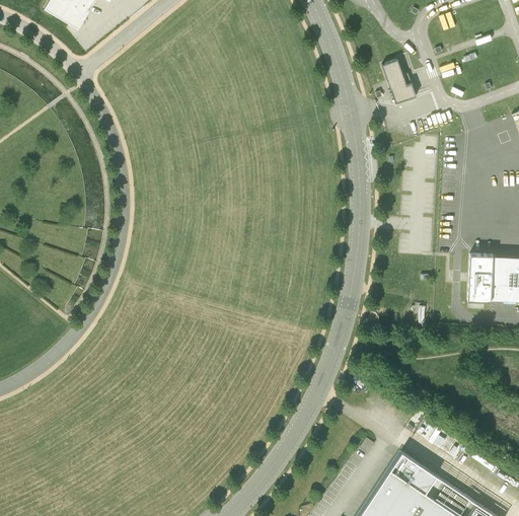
[(96,0),(50,0),(44,12),(72,28),(78,31),(96,0)]
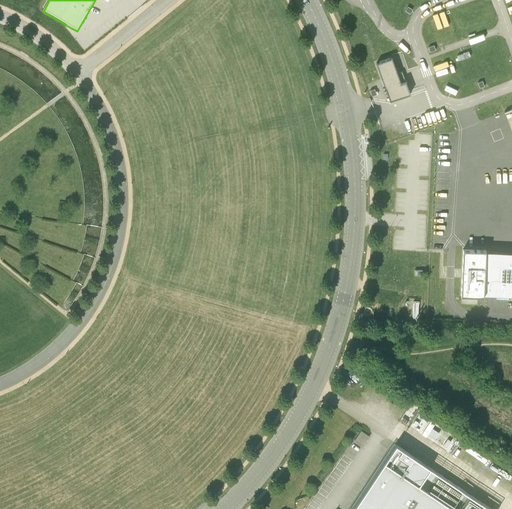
[(414,11),(408,8),(405,13),(411,16),(414,11)]
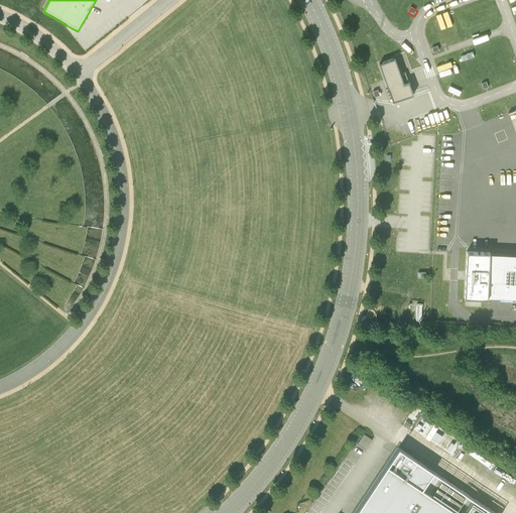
[(475,59),(473,53),(462,57),(463,62),(475,59)]
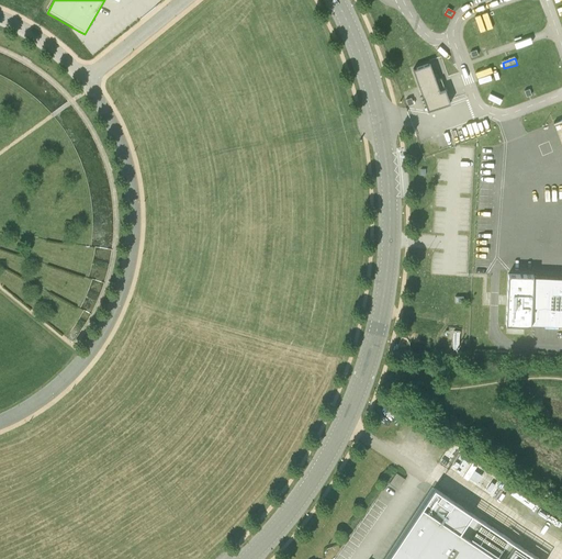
[(433,66),(415,71),(430,113),(452,105),(447,91),(442,93),(433,66)]
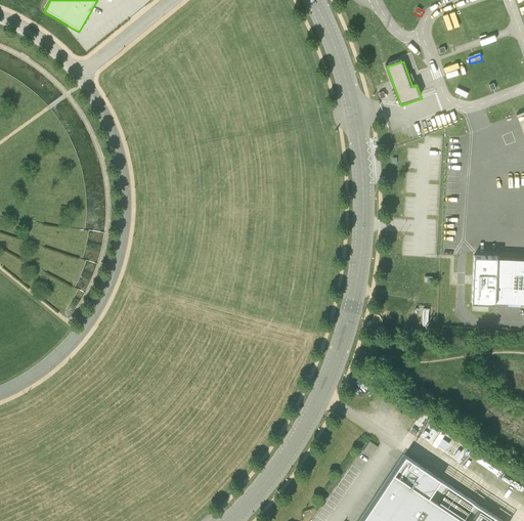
[(467,100),(470,94),(457,89),(455,95),(467,100)]
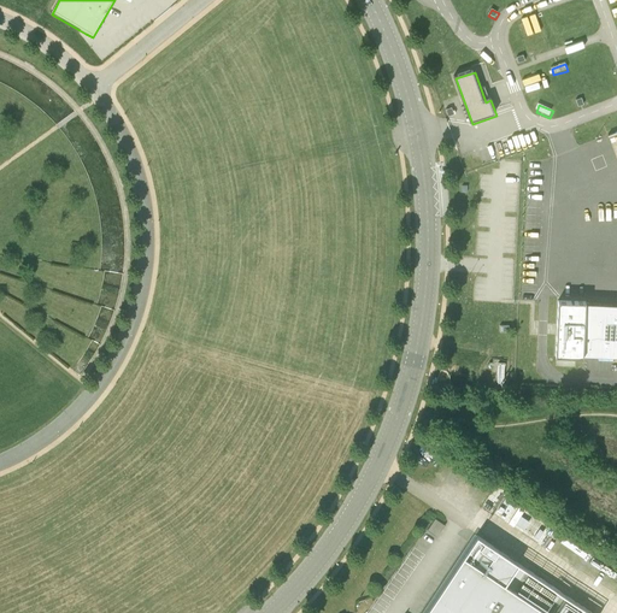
[(589,300),(557,300),(552,360),(616,361),(616,306),(591,306),(589,300)]
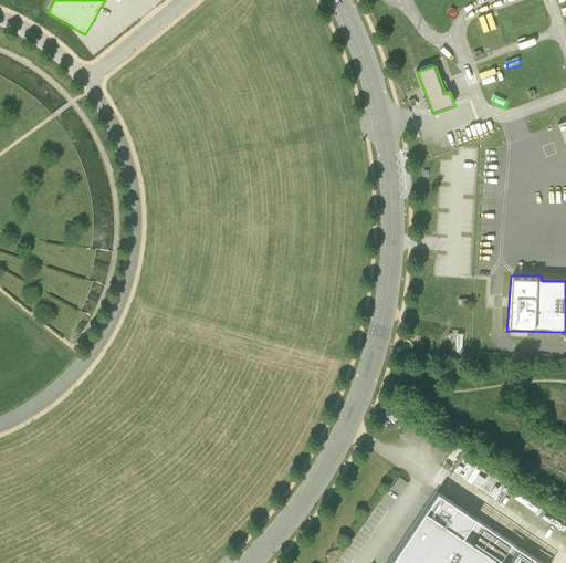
[(469,300),(459,300),(459,309),(469,309),(469,300)]
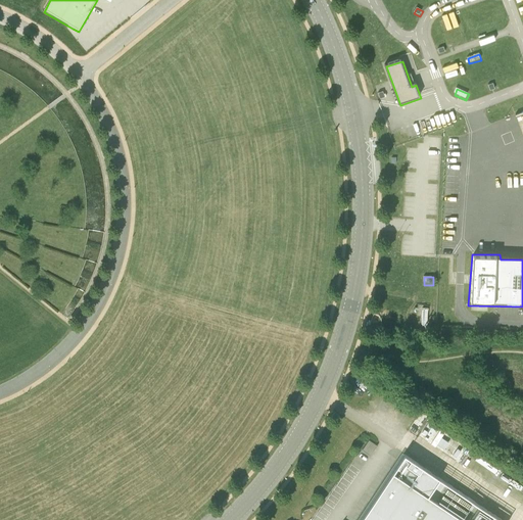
[(429,311),(414,311),(413,325),(429,325),(429,311)]
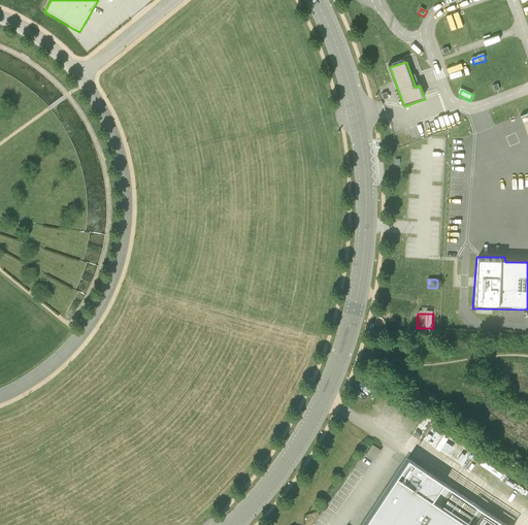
[(368,455),(376,461),(383,453),(375,447),(368,455)]
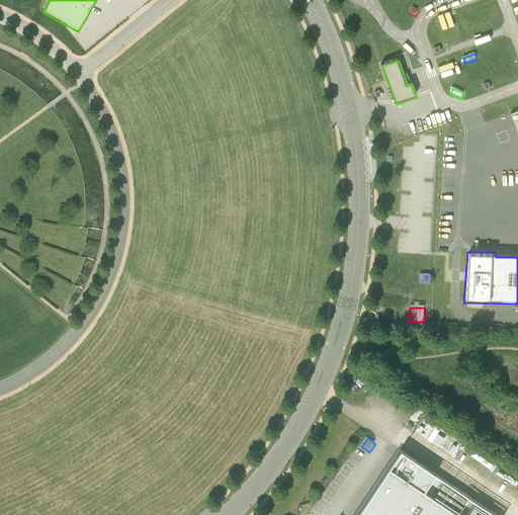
[(494,514),(401,452),(359,514),(494,514)]
